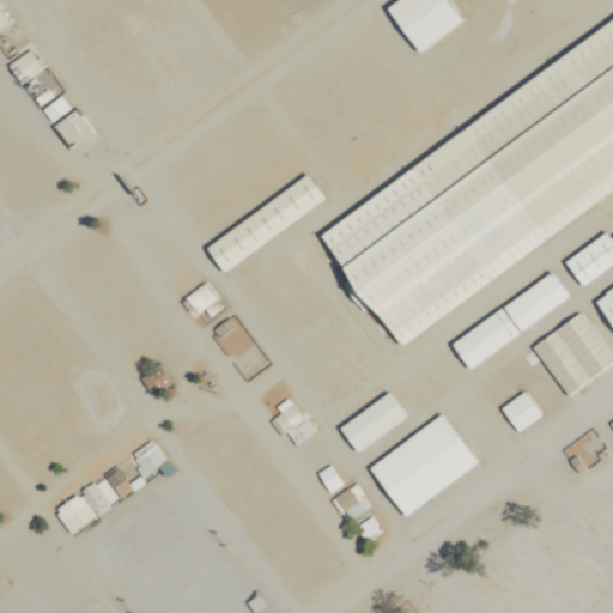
[(390,0),(384,5),(414,50),(460,20),(445,0),(390,0)]
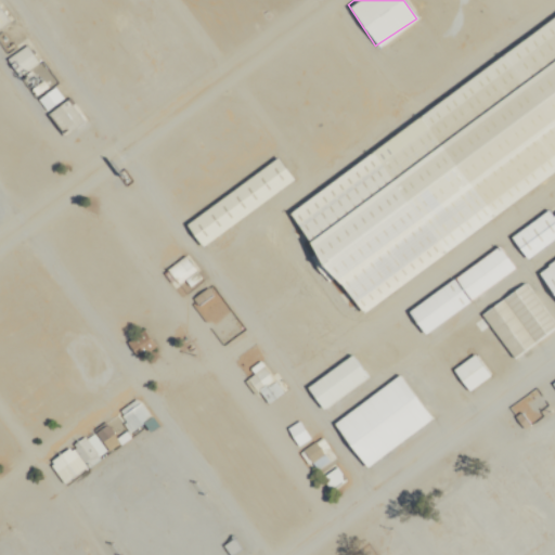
[(293,181),(279,158),(216,197),(224,209),(223,210),(227,215),(228,214),(232,219),(293,181)]
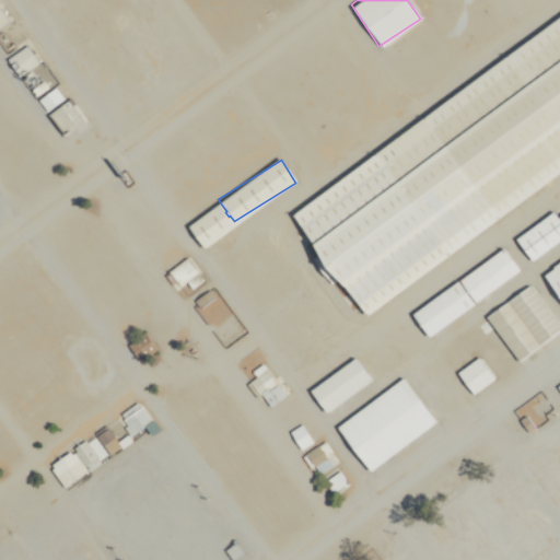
[(514,238),(531,260),(559,237),(559,213),(557,217),(551,210),(514,238)]
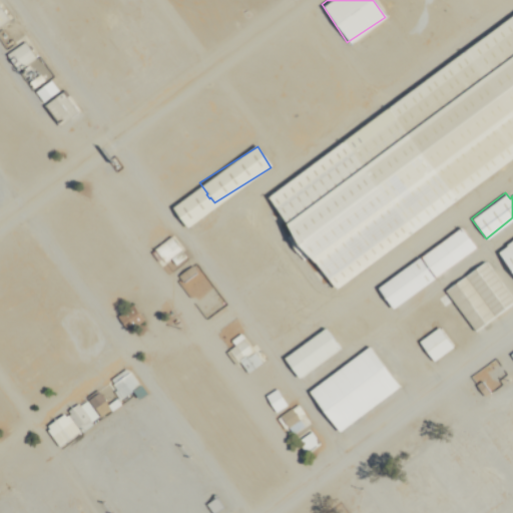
[(376,285),(390,307),(476,248),(462,226),(376,285)]
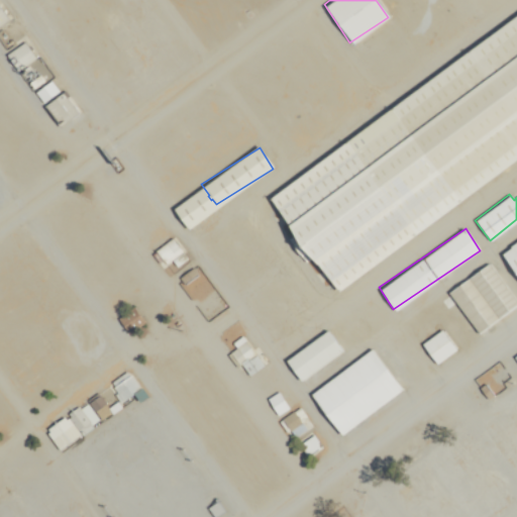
[(516,276),(516,239),(500,252),(516,276)]
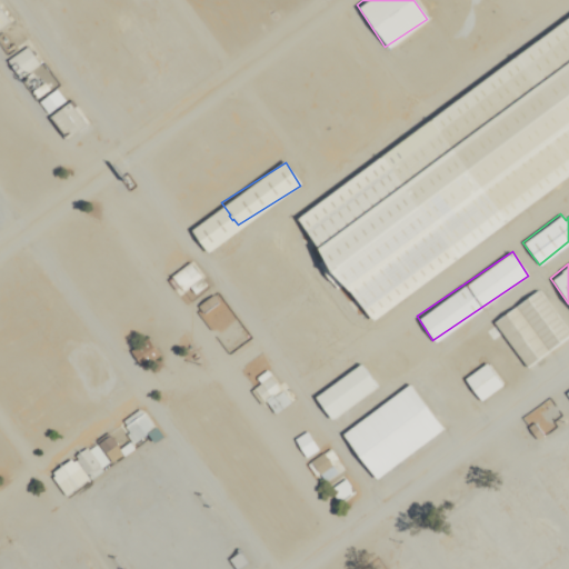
[(376,385),(359,362),(313,397),(330,419),(376,385)]
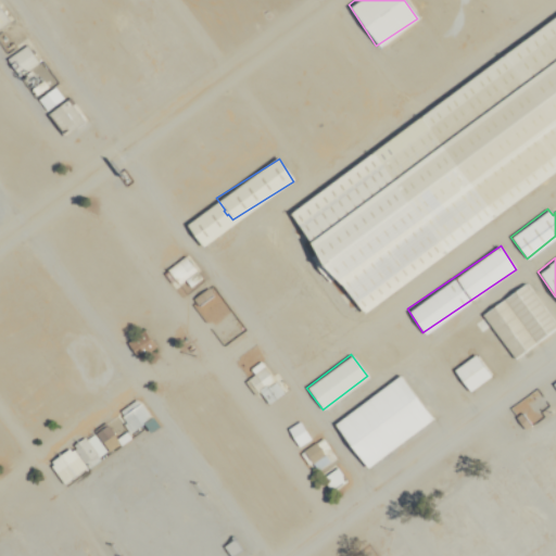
[(332,421),(364,467),(432,419),(401,375),(332,421)]
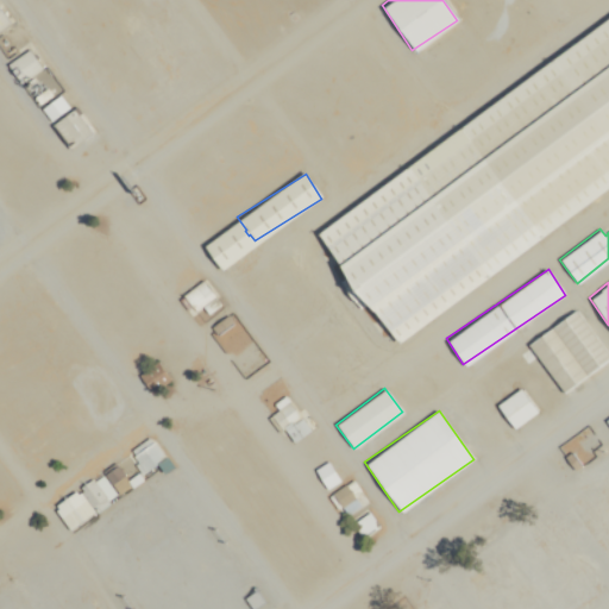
[(156,464),(162,472),(171,465),(149,437),(129,452),(144,472),(156,464)]
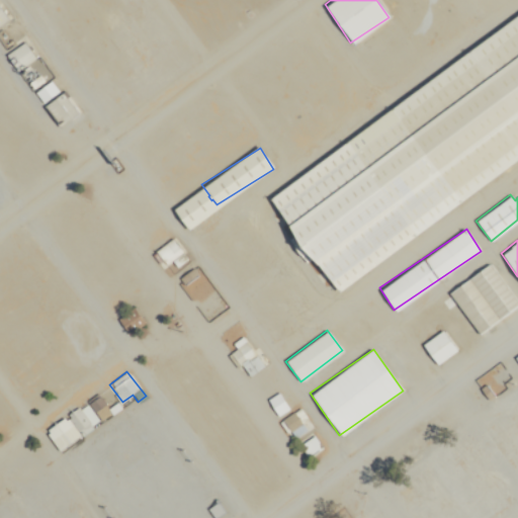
[(79,434),(65,416),(45,431),(59,450),(79,434)]
